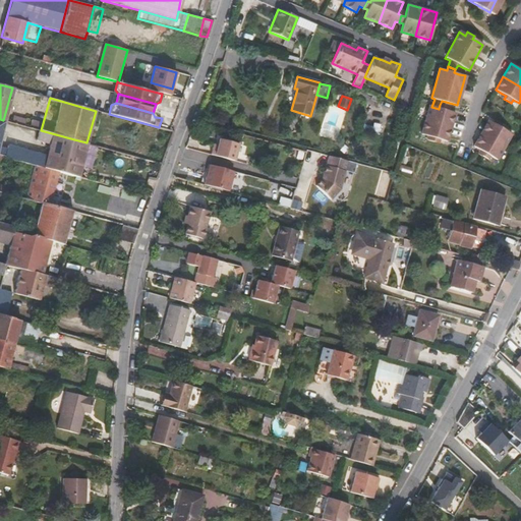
[(429,106),(424,120),(451,127),(455,113),(444,110),(439,109),(431,107),(429,106)]
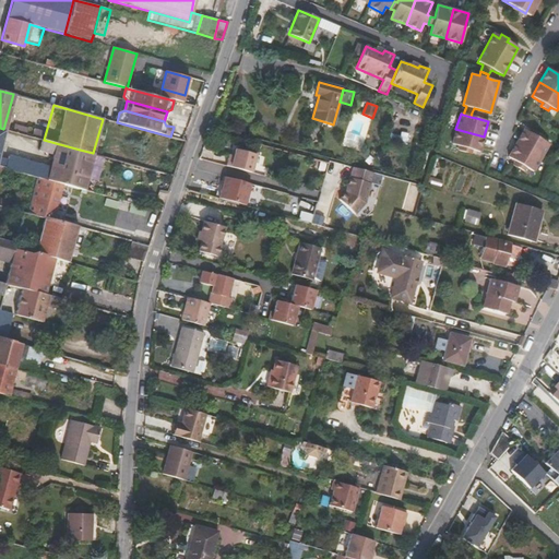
[(0,141),(3,129),(0,128),(0,166),(1,167),(22,173),(24,163),(10,158),(9,161),(0,157),(0,141)]
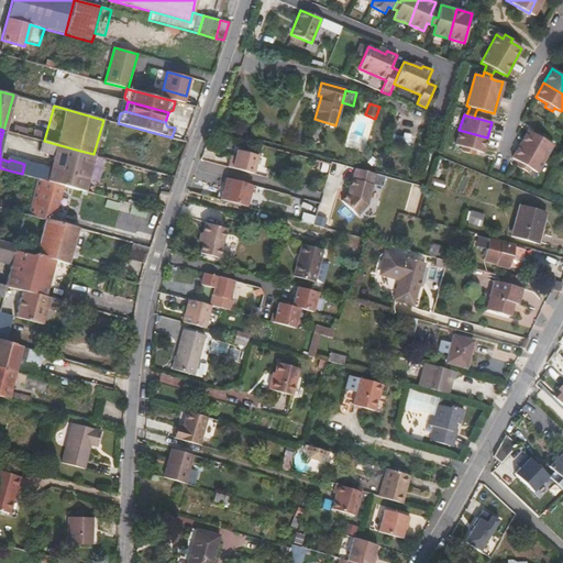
[(487,138),(459,130),(454,145),(457,145),(456,150),(464,152),(465,147),(471,150),(483,153),(487,138)]
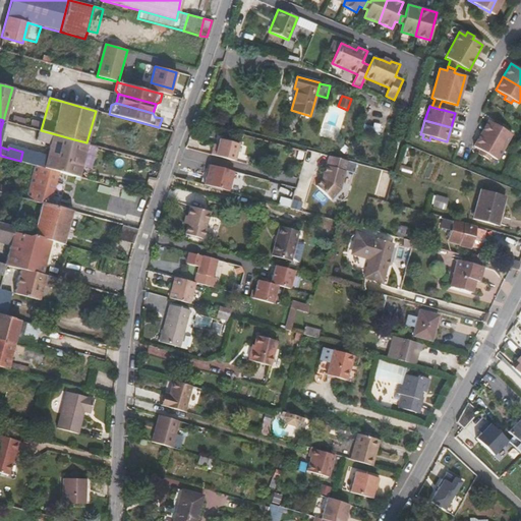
[(508,127),(501,123),(499,126),(495,124),(488,120),(481,133),(505,147),(512,134),(506,130),(508,127)]
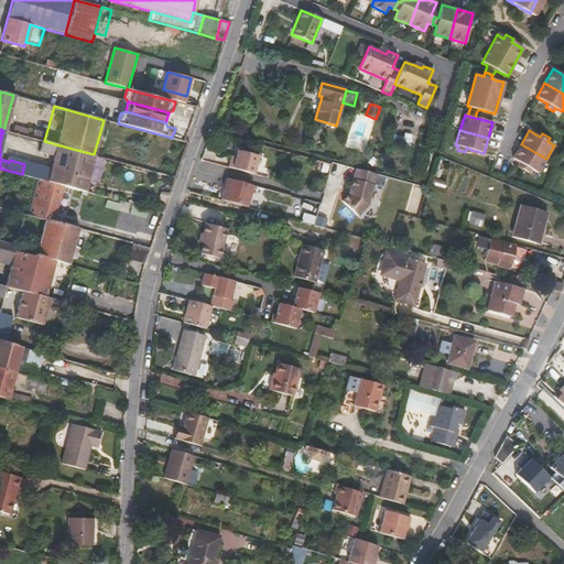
[(84,191),(94,154),(80,151),(44,141),(32,138),(29,149),(52,155),(49,166),(45,180),(60,184),(84,191)]
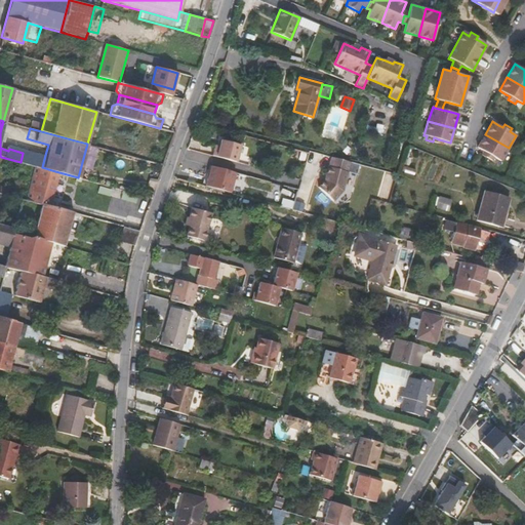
[(509,148),(485,134),(477,148),(484,151),(488,154),(486,157),(493,161),(494,158),(501,161),(509,148)]
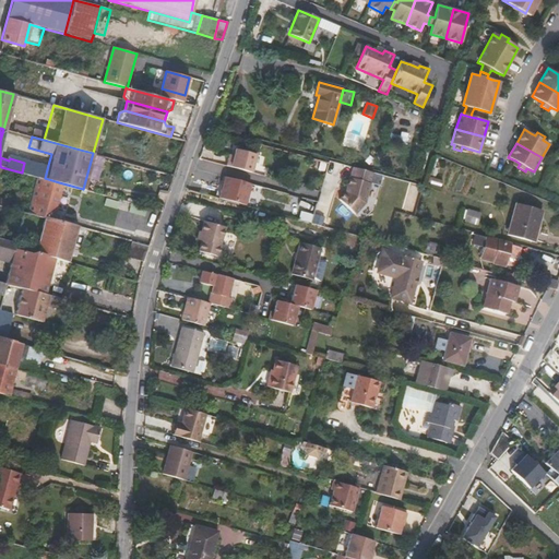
[(418,145),(416,153),(427,156),(430,149),(418,145)]
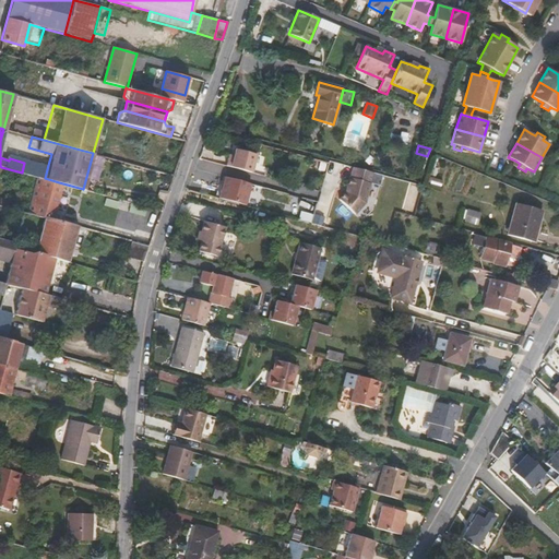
[(229,162),(228,167),(241,170),(251,173),(256,154),(235,150),(233,158),(232,163),(229,162)]
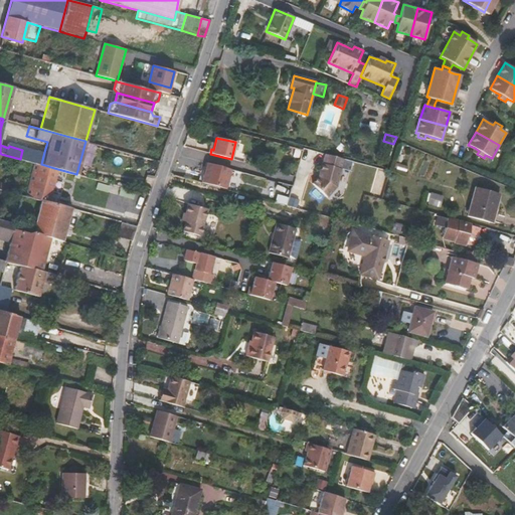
[(23,147),(22,150),(20,159),(29,161),(36,163),(41,164),(44,152),(23,147)]
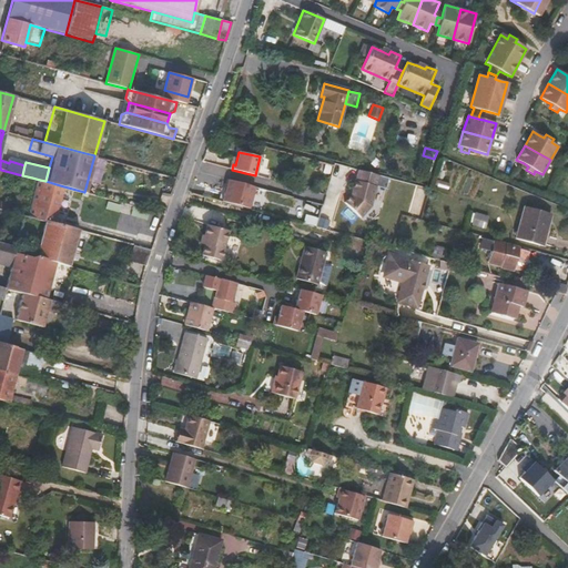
[(0,173),(1,170),(0,169),(0,209),(12,212),(12,210),(8,209),(8,205),(0,203),(0,173)]
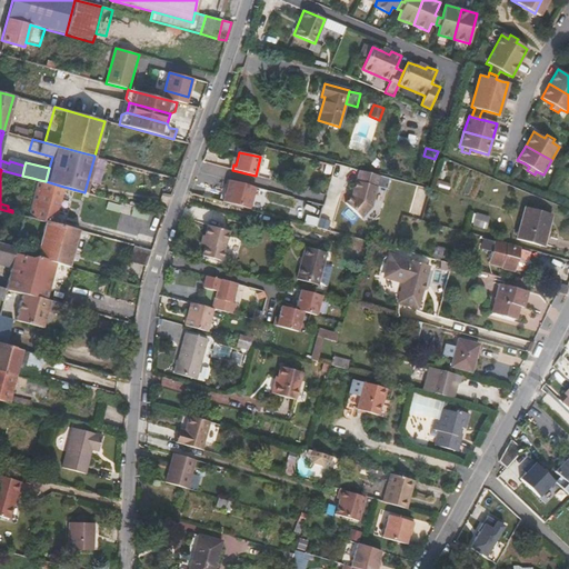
[(389,178),(359,170),(357,181),(356,181),(351,196),(345,203),(360,218),(371,207),(377,187),(386,189),(389,178)]
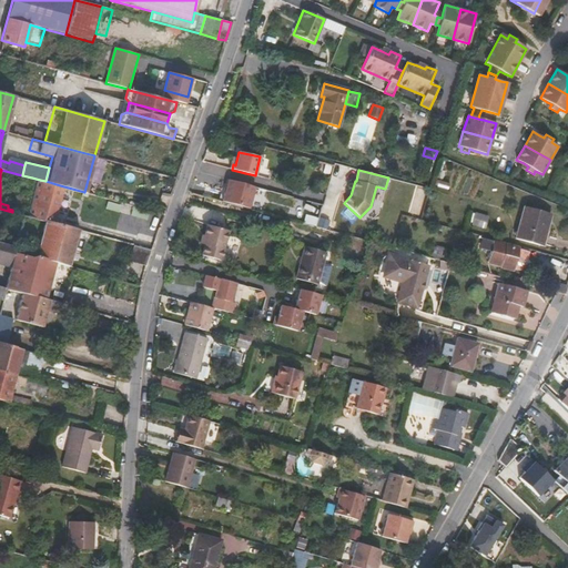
[(449,184),(433,179),(429,188),(447,192),(449,184)]
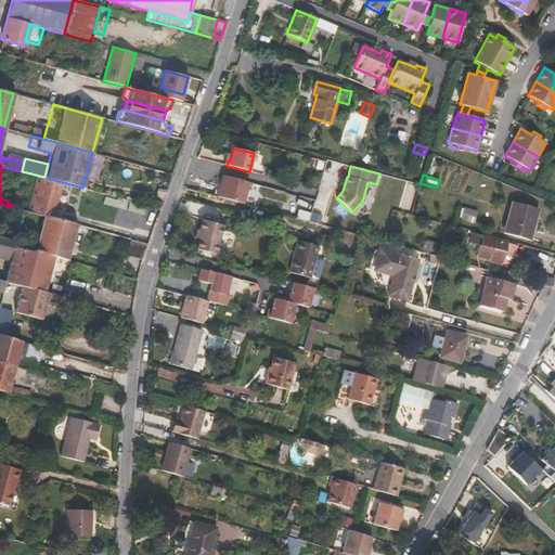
[(59,181),(44,177),(39,176),(28,211),(30,213),(40,215),(49,217),(59,181)]
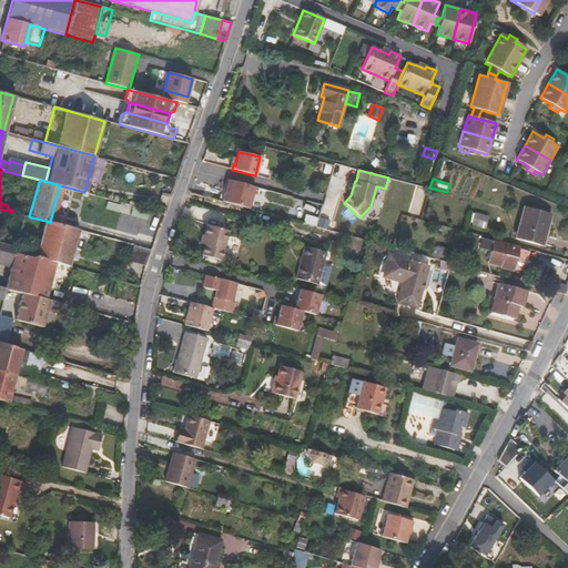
[(250,209),(255,186),(227,180),(222,201),(250,209)]
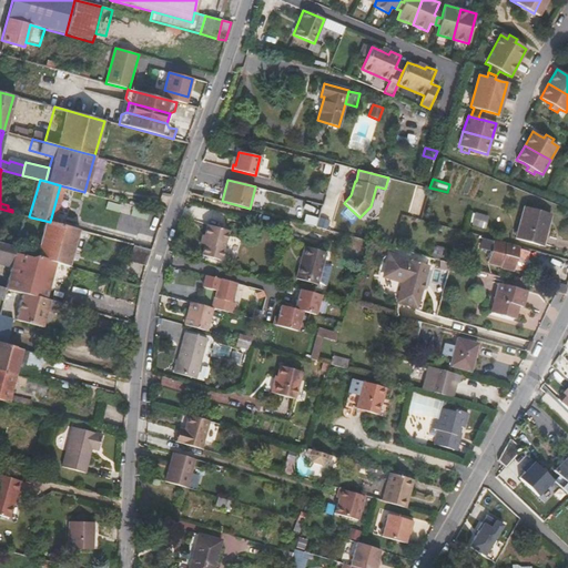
[(544,230),(546,230),(550,214),(523,208),(515,240),(539,246),(544,230)]
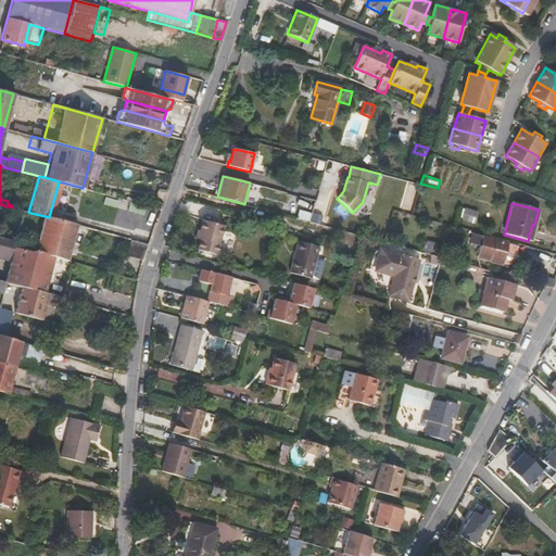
[(30,213),(28,212),(22,211),(14,207),(12,214),(20,215),(19,217),(28,219),(30,213)]
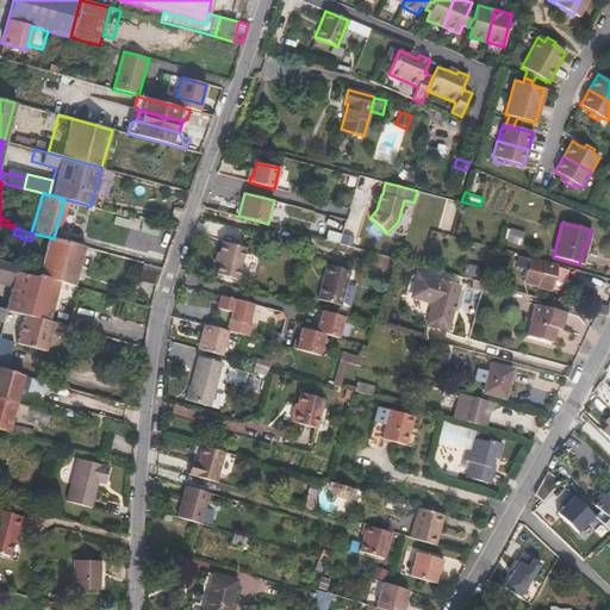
[(524,232),(510,229),(506,242),(521,246),(524,232)]
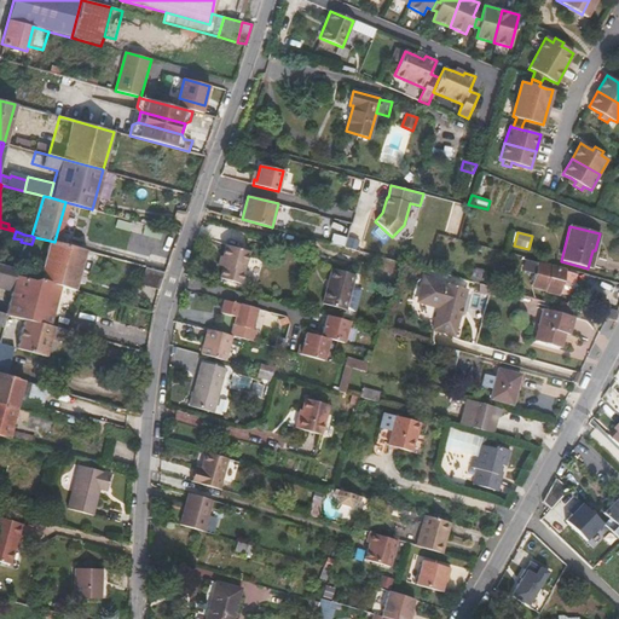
[(82,249),(55,242),(45,239),(34,277),(34,278),(57,284),(70,289),(82,249)]
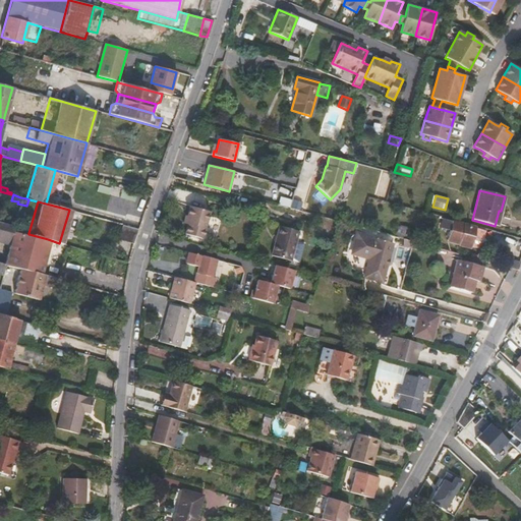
[(210,212),(189,207),(185,224),(187,225),(184,234),(203,239),(210,212)]
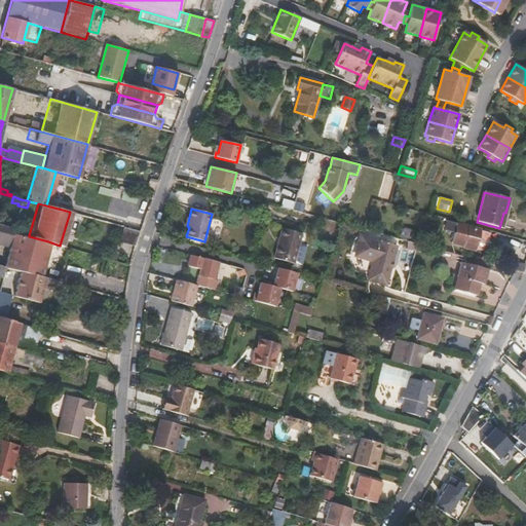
[(510,214),(505,213),(503,213),(499,228),(505,229),(510,214)]
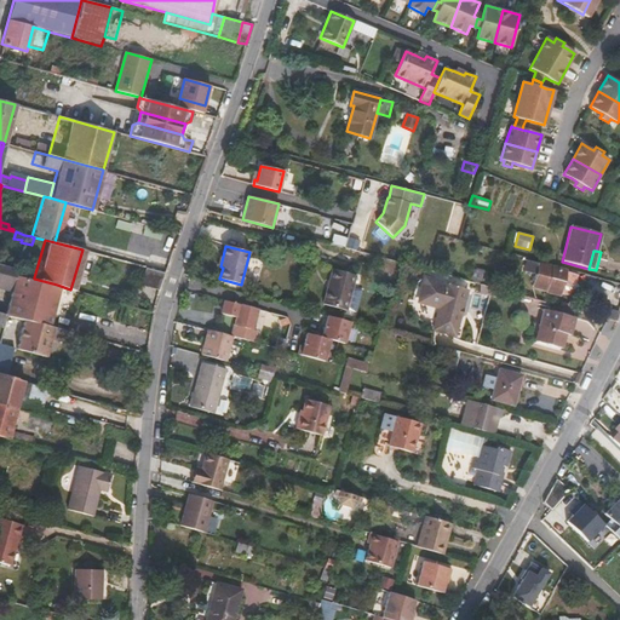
[(535,274),(533,282),(532,287),(545,291),(545,292),(560,296),(561,293),(569,296),(570,288),(574,290),(578,275),(526,262),(523,271),(535,274)]
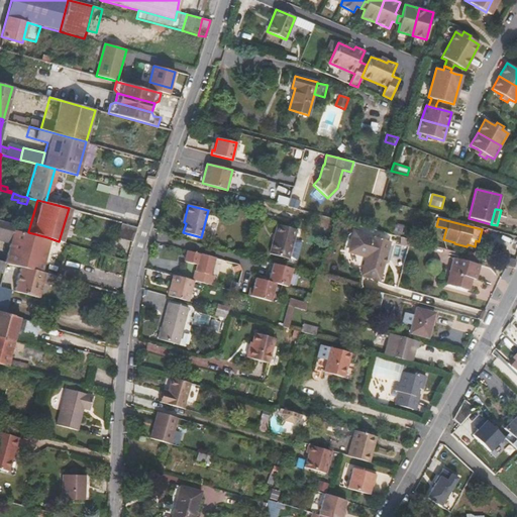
[(28,232),(28,231),(21,226),(19,225),(16,224),(11,223),(6,223),(0,221),(0,238),(7,241),(11,227),(28,232)]
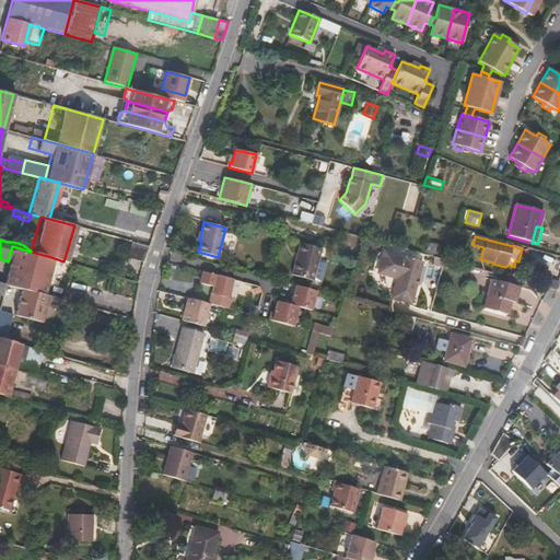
[(141,258),(146,245),(125,240),(121,253),(141,258)]
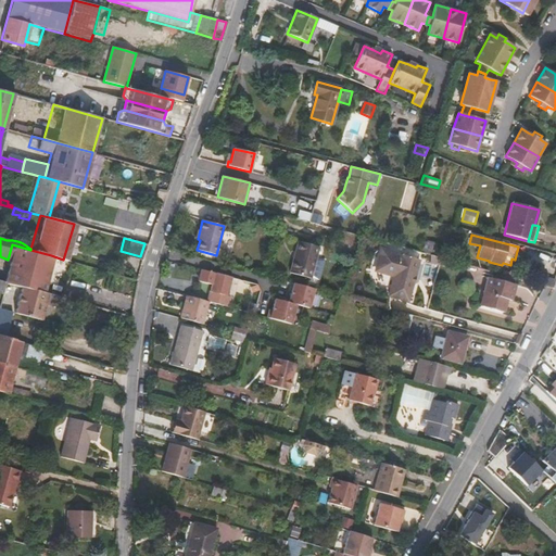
[(438,245),(424,241),(421,251),(436,254),(438,245)]
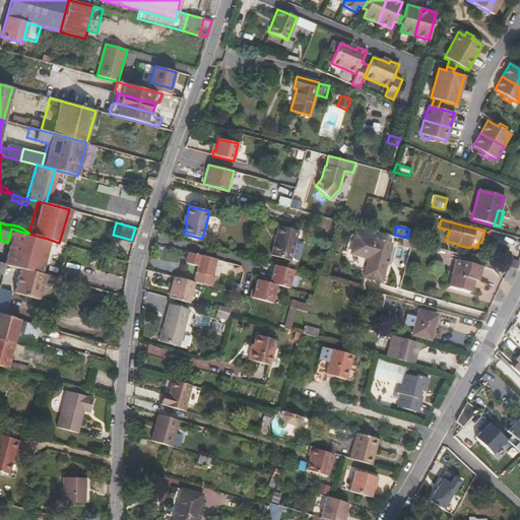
[(299,232),(278,226),(270,255),(290,260),(299,232)]
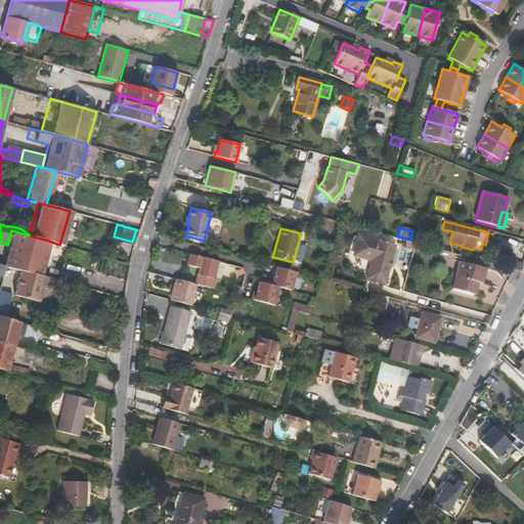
[(38,275),(48,241),(29,235),(11,230),(7,245),(2,262),(0,261),(0,265),(1,265),(2,266),(18,270),(38,275)]
